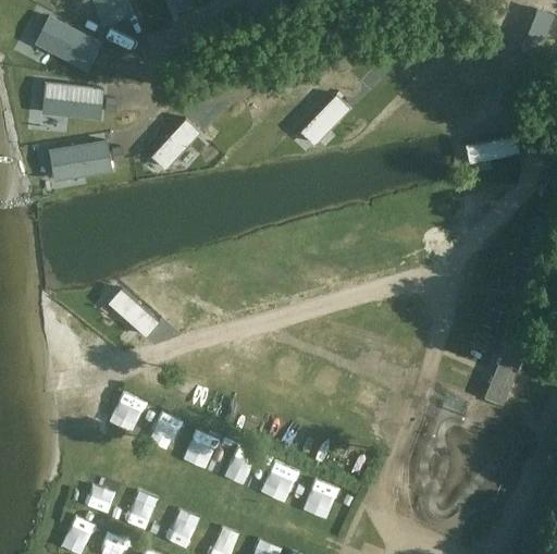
[(93,9),(88,0),(86,0),(75,4),(79,14),(93,9)]
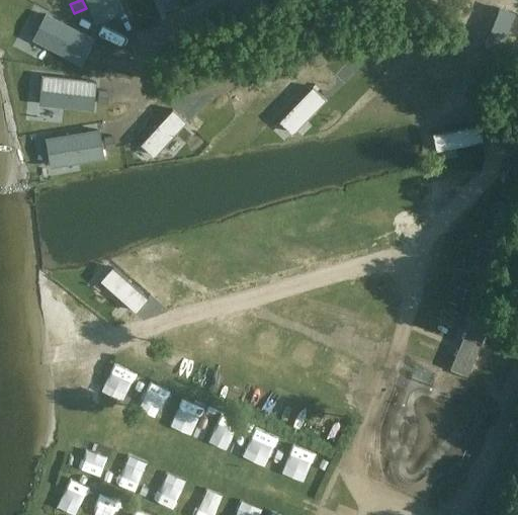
[(121,14),(115,0),(86,0),(95,24),(121,14)]
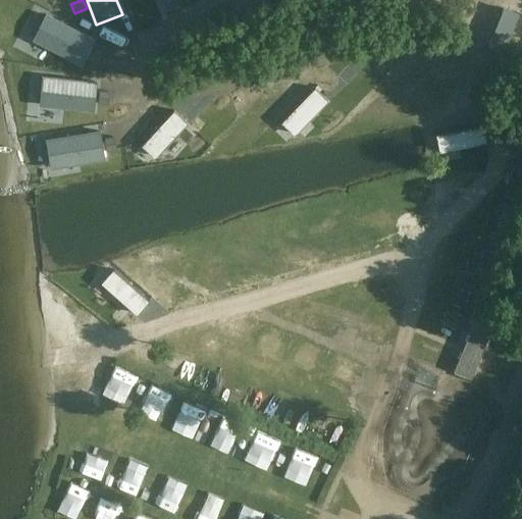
[(179,8),(176,0),(172,0),(163,4),(167,13),(179,8)]
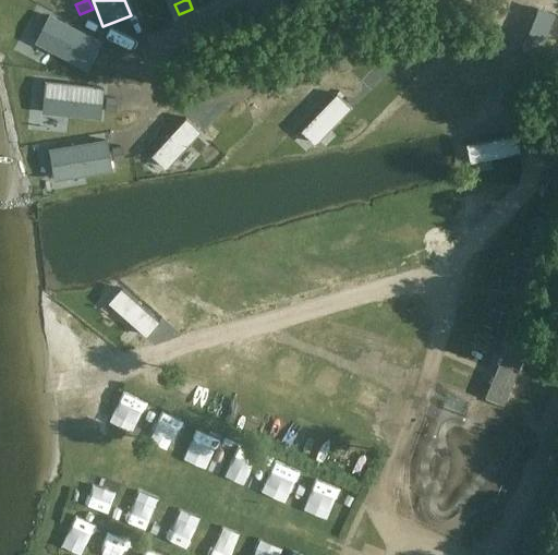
[(100,45),(59,24),(45,50),(85,72),(100,45)]
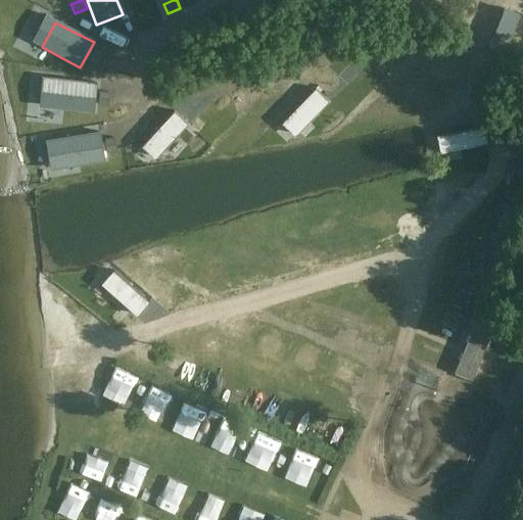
[(103,55),(93,50),(87,61),(96,66),(103,55)]
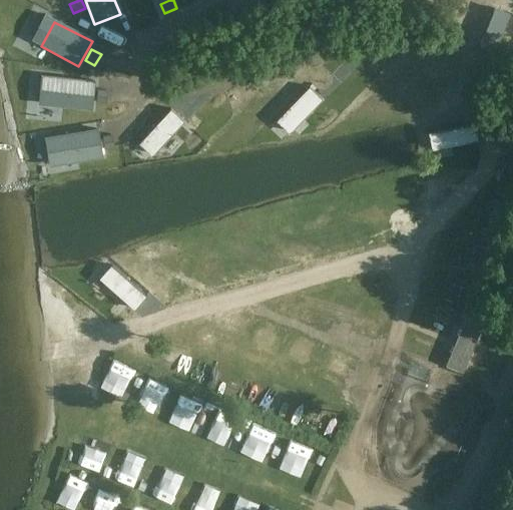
[(228,95),(174,166),(247,152),(308,72),(234,92),(228,95)]
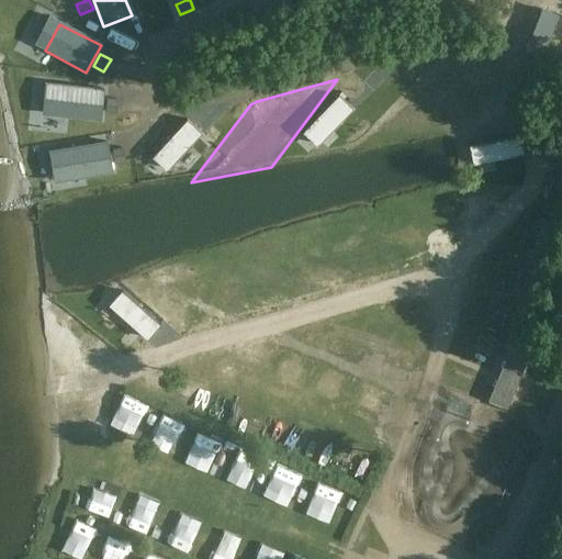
[(103,91),(58,87),(54,116),(100,122),(103,91)]
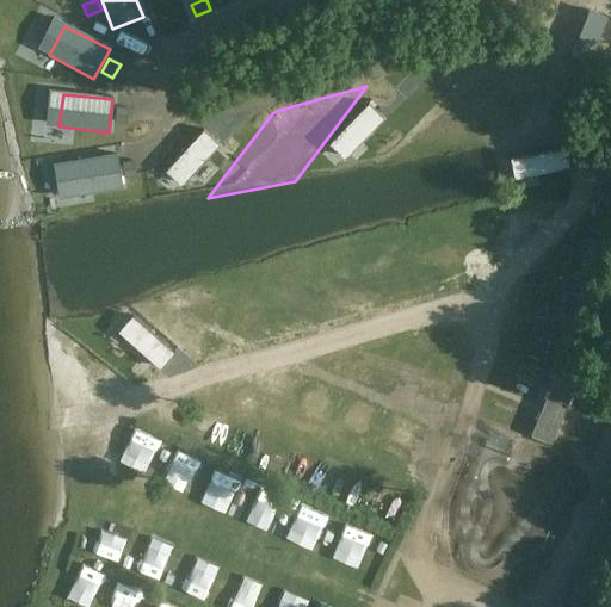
[(328,142),(346,159),(383,121),(365,104),(328,142)]
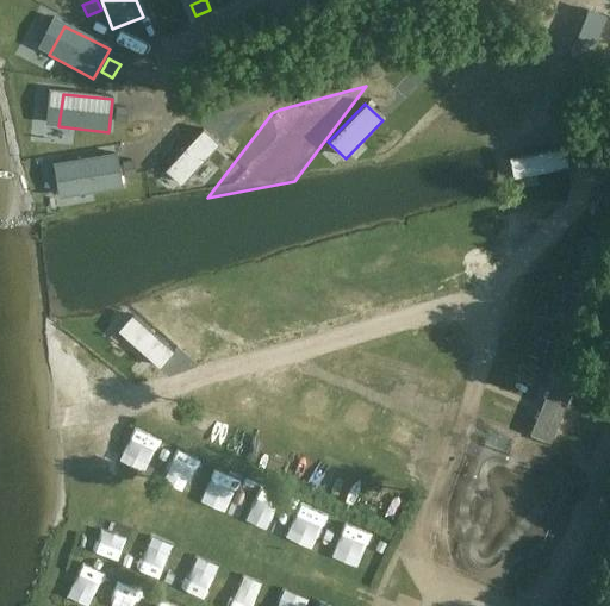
[(128,110),(116,108),(113,124),(126,125),(128,110)]
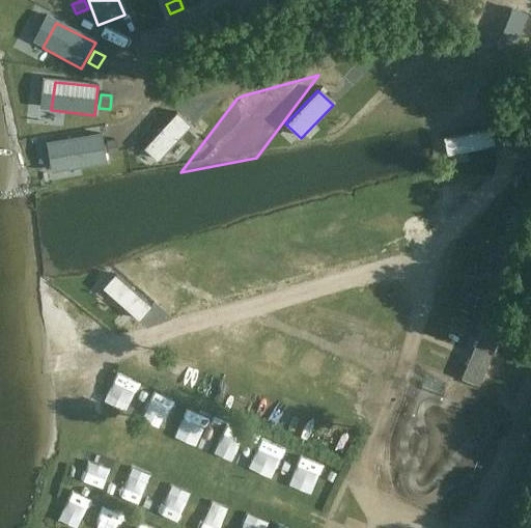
[(143,148),(157,162),(191,129),(176,115),(143,148)]
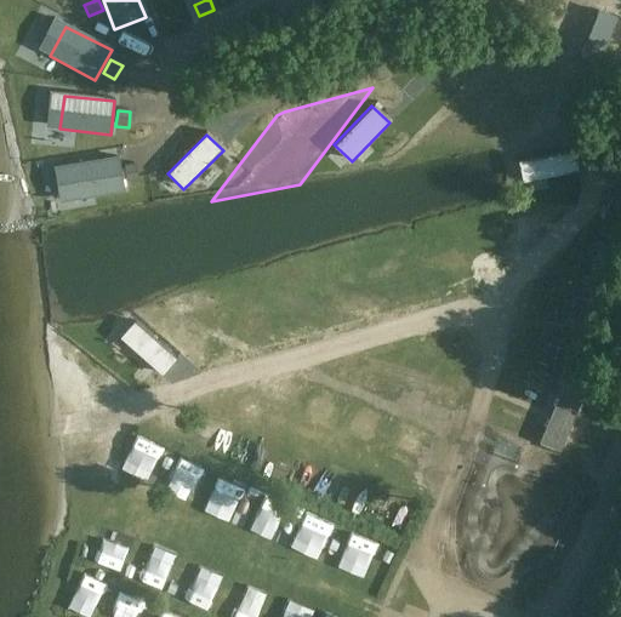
[(519,160),(523,181),(582,171),(579,149),(519,160)]
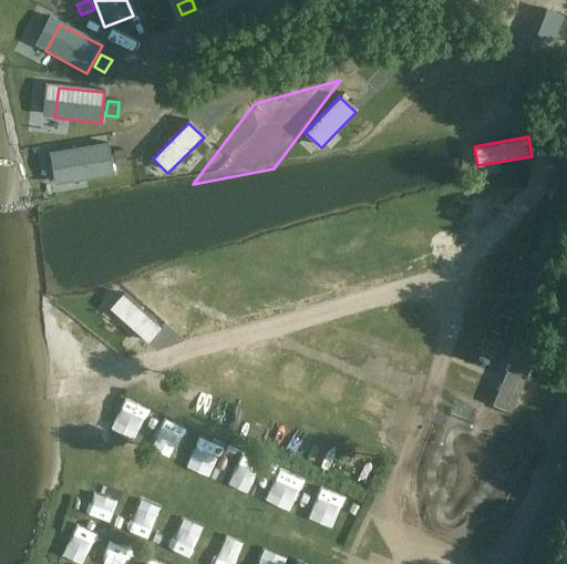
[(112,176),(107,146),(63,153),(69,183),(112,176)]
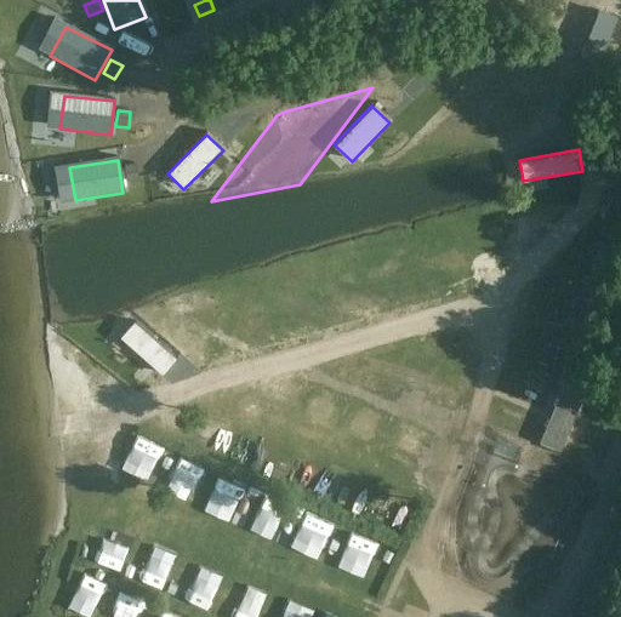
[(136,166),(124,167),(126,183),(138,181),(136,166)]
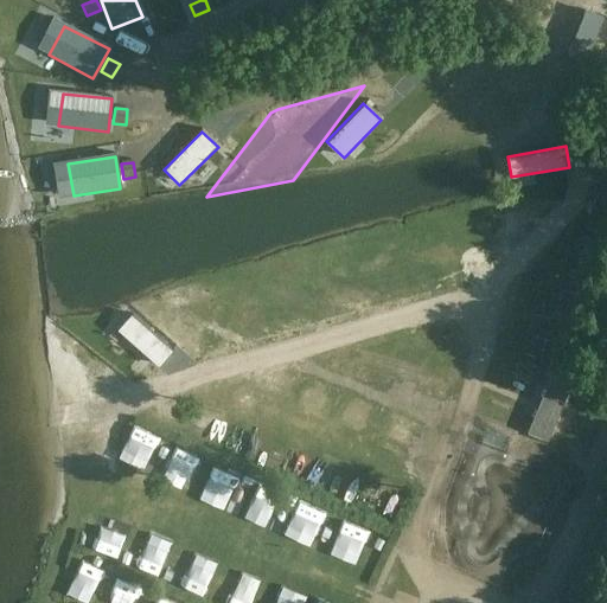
[(487,197),(436,217),(504,254),(556,207),(487,197)]
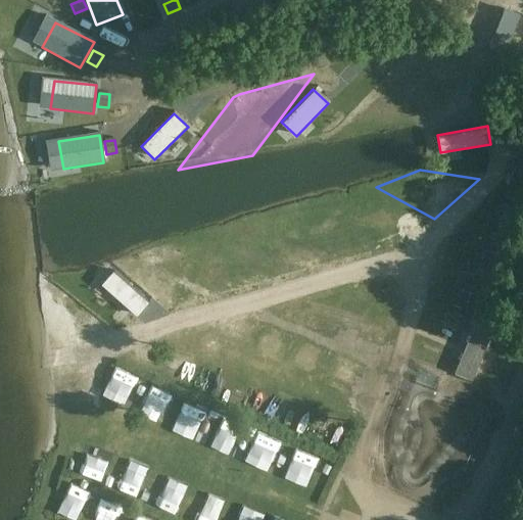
[(111,268),(99,284),(143,319),(155,303),(111,268)]
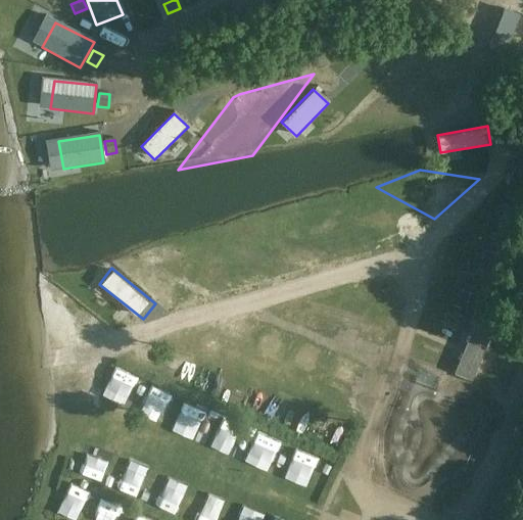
[(491,335),(474,328),(455,375),(472,382),(491,335)]
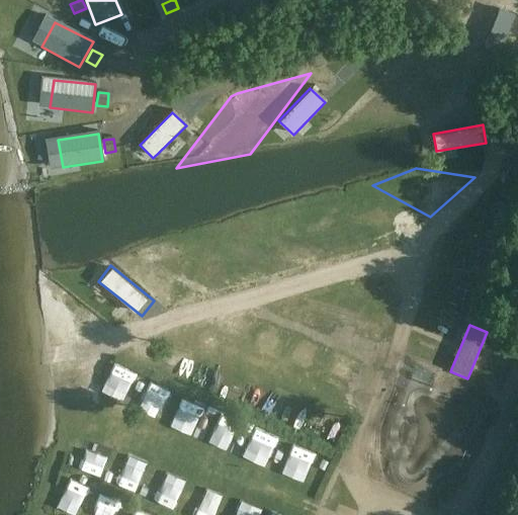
[(350,340),(349,349),(370,354),(372,344),(350,340)]
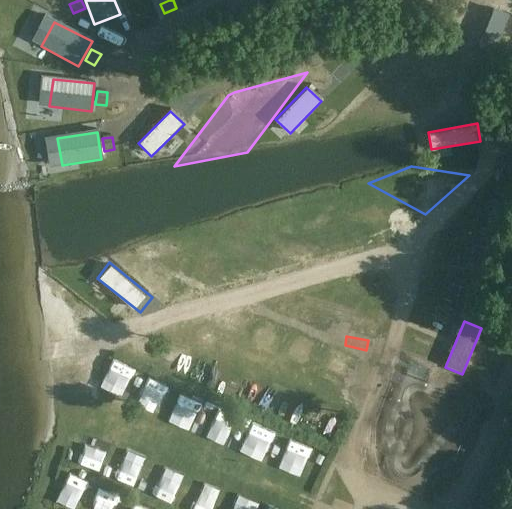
[(178,355),(167,370),(180,380),(192,364),(178,355)]
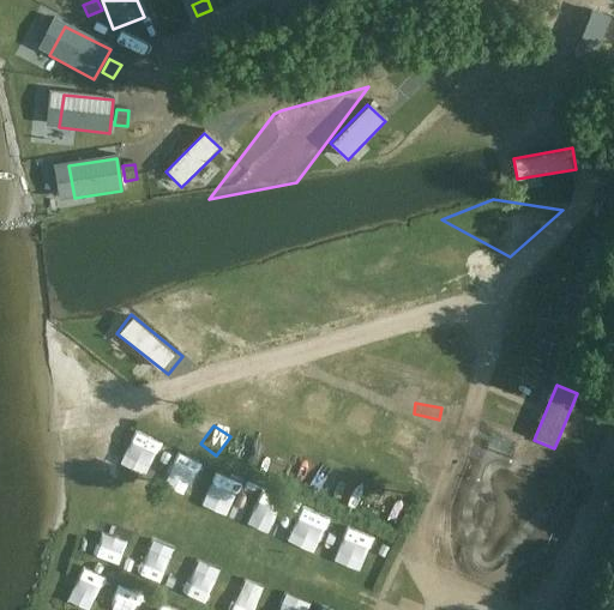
[(133,433),(126,454),(154,464),(161,442),(133,433)]
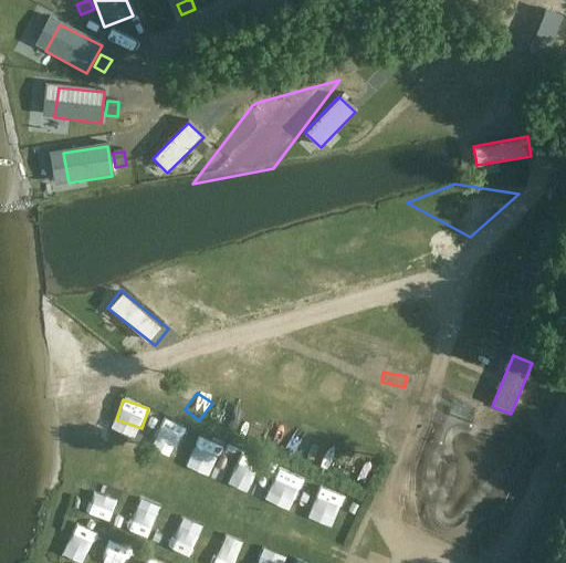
[(158,415),(149,436),(173,446),(181,425),(158,415)]
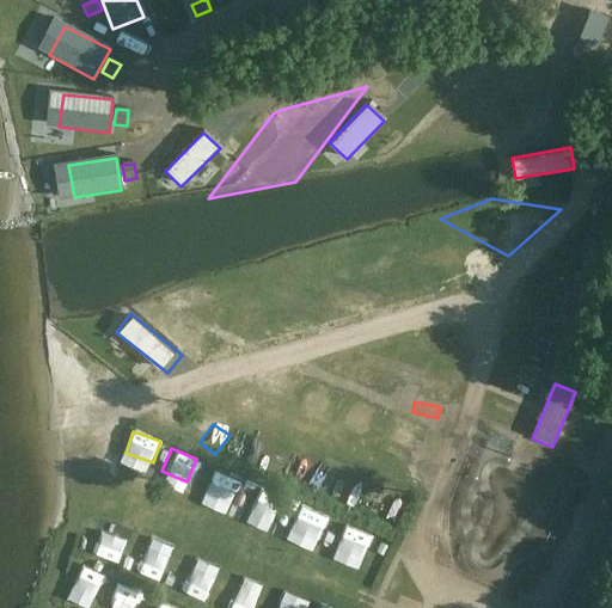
[(533,480),(478,454),(442,530),(479,547),(489,527),(505,534),(513,515),(516,517),(533,480)]
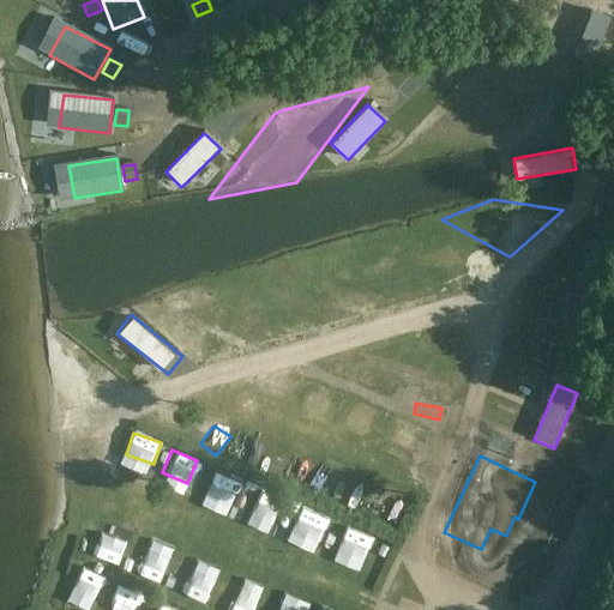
[(342,506),(355,476),(333,466),(320,496),(342,506)]
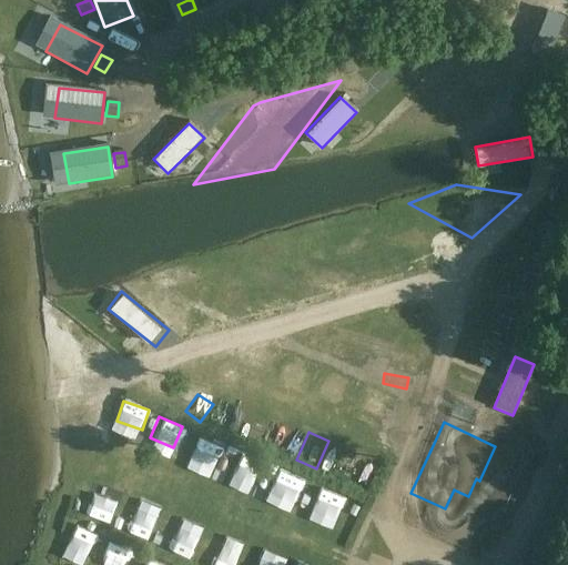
[(208,441),(204,463),(223,464),(225,443),(208,441)]
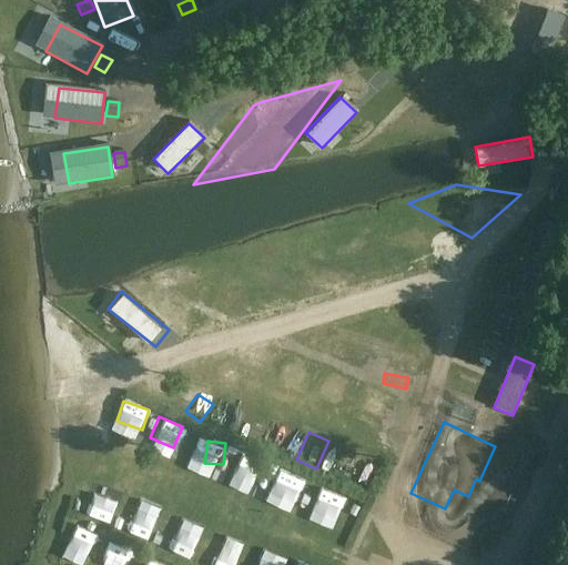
[(240,452),(233,472),(255,480),(262,460),(240,452)]
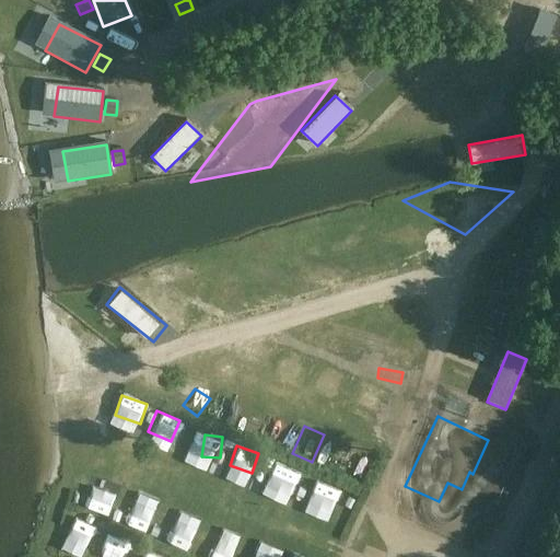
[(280,499),(293,471),(270,460),(257,488),(280,499)]
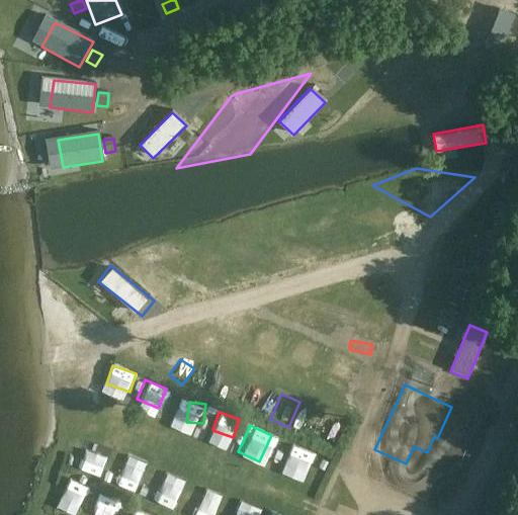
[(295,447),(291,469),(318,475),(323,452),(295,447)]
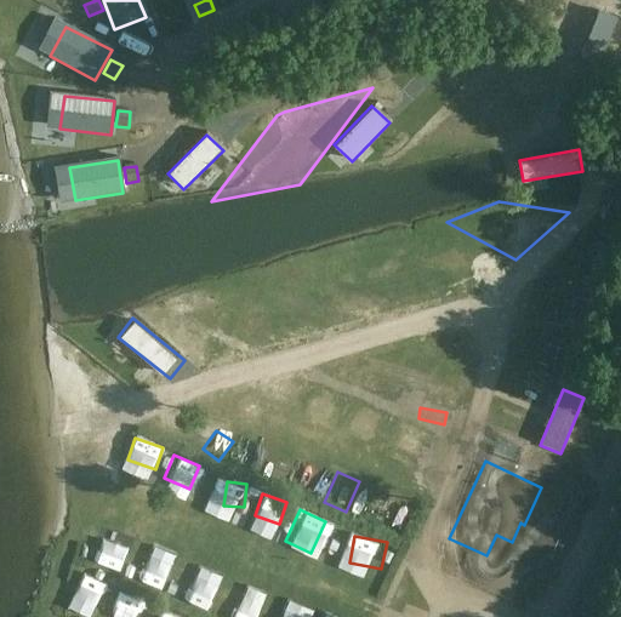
[(118,569),(124,550),(101,543),(95,561),(118,569)]
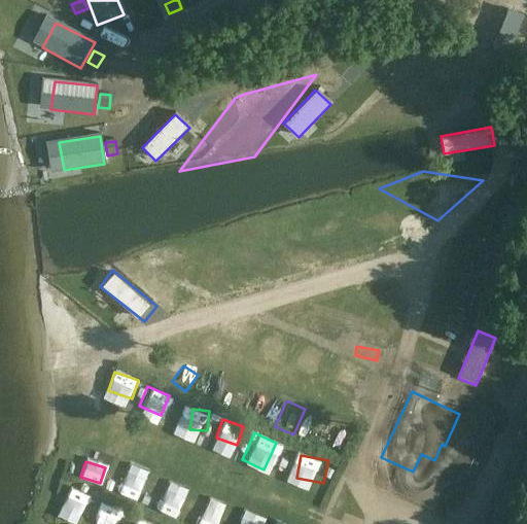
[(116,468),(108,490),(130,498),(138,478),(116,468)]
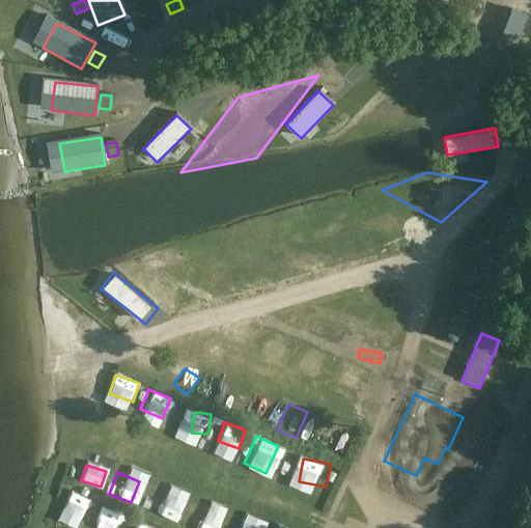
[(154,513),(170,518),(177,489),(161,484),(154,513)]
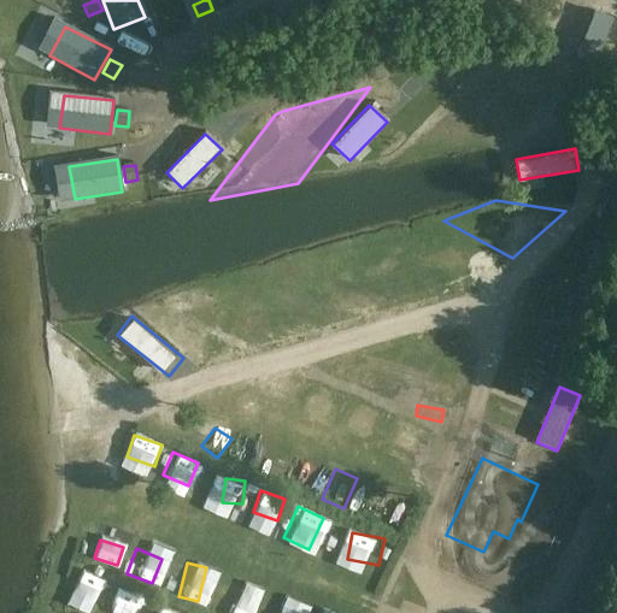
[(181,612),(125,590),(116,612),(181,612)]
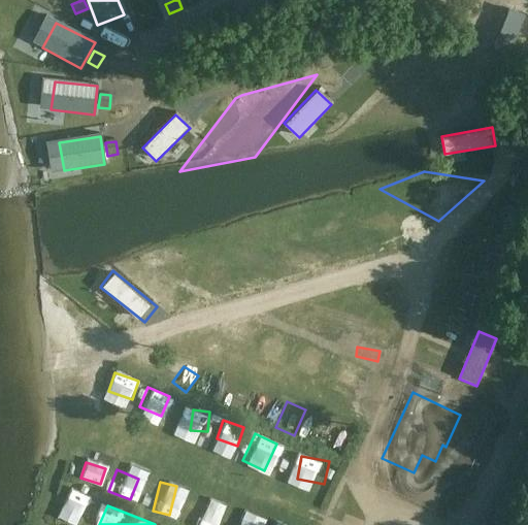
[(189,513),(185,522),(191,524),(205,524),(207,520),(189,513)]
